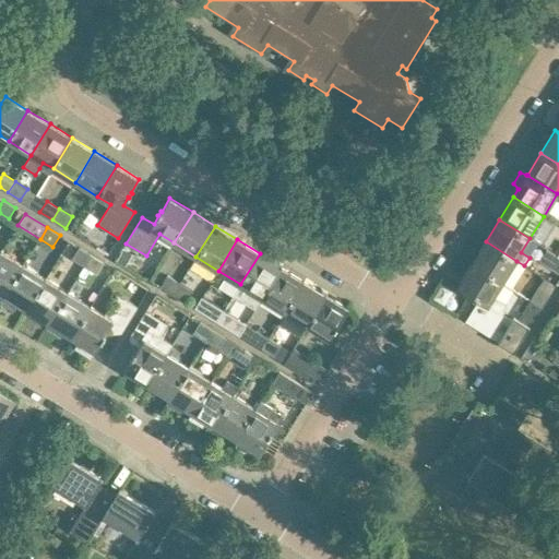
[(516,261),(486,241),(472,264),(502,284),(516,261)]
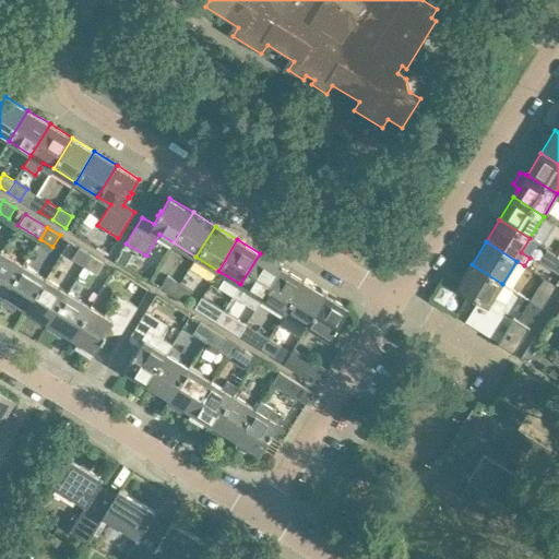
[(72,259),(85,266),(92,256),(80,248),(72,259)]
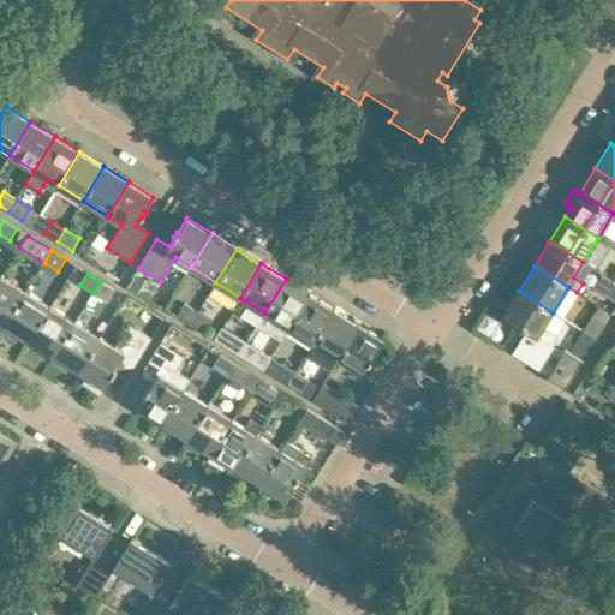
[(136,274),(129,286),(137,291),(144,280),(136,274)]
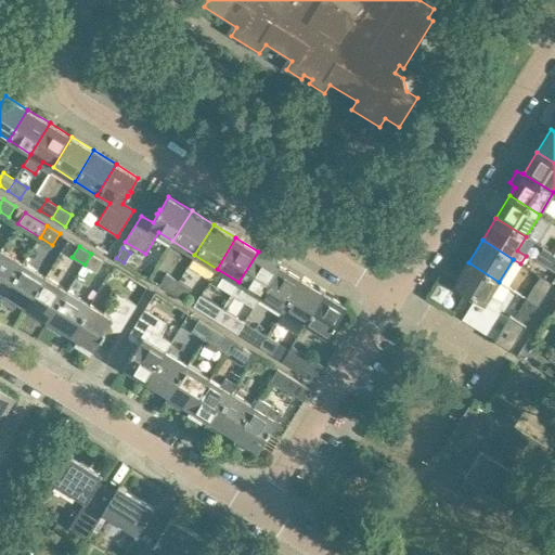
[(0,291),(4,294),(24,262),(2,249),(0,252),(0,291)]
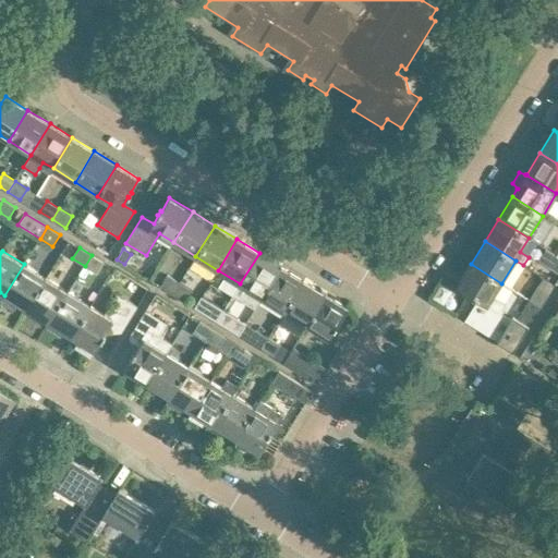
[(240,283),(233,295),(242,301),(249,289),(263,298),(281,267),(259,253),(240,283)]
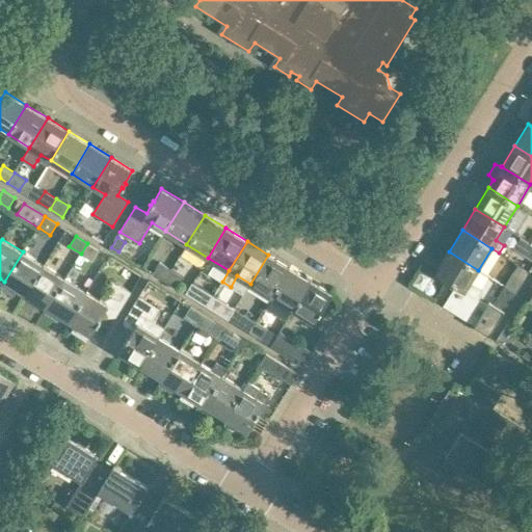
[(87,243),(81,254),(92,261),(99,249),(87,243)]
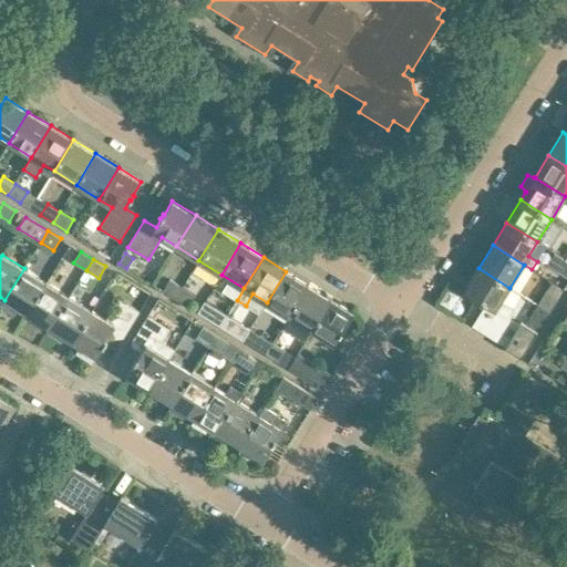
[(24,268),(4,300),(1,306),(16,315),(19,309),(28,315),(48,282),(24,268)]
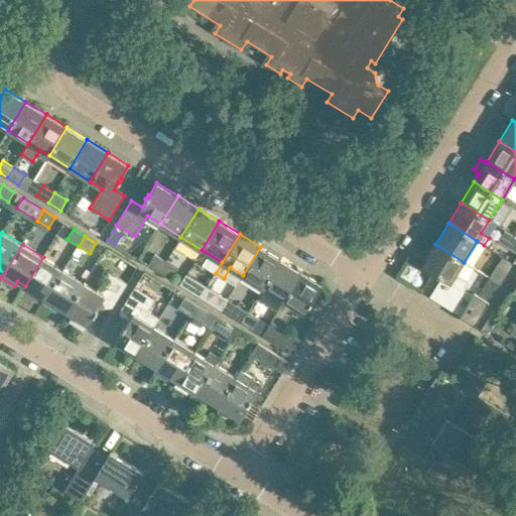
[(435,244),(422,265),(442,277),(453,283),(462,289),(464,290),(469,281),(457,273),(464,262),(435,244)]
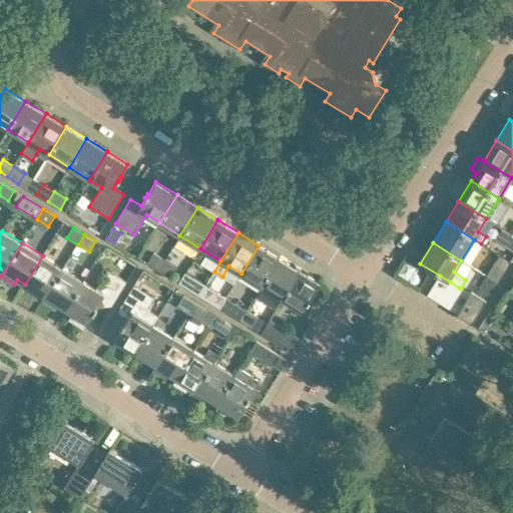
[(241,274),(262,287),(280,258),(259,245),(241,274)]
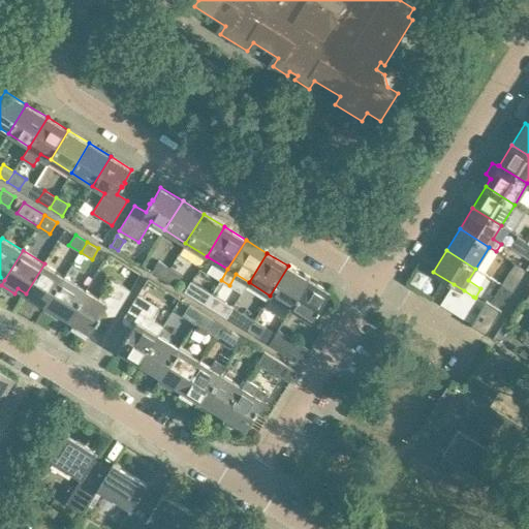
[(158,260),(152,271),(163,278),(169,268),(158,260)]
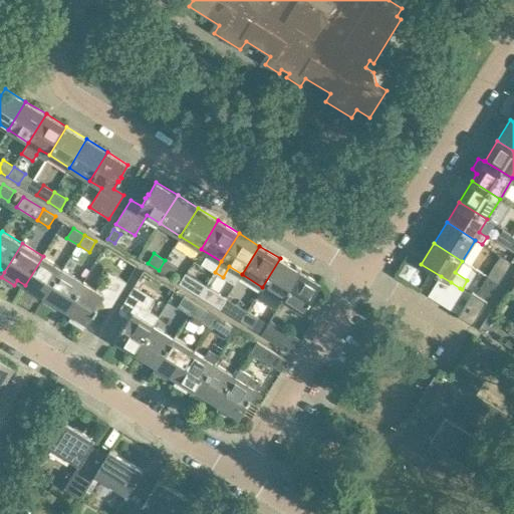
[(25,285),(45,297),(63,268),(43,256),(25,285)]
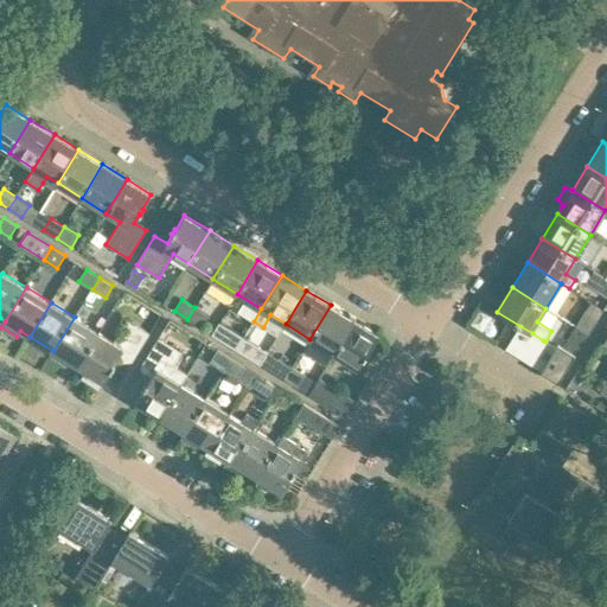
[(576,327),(588,336),(604,310),(592,302),(576,327)]
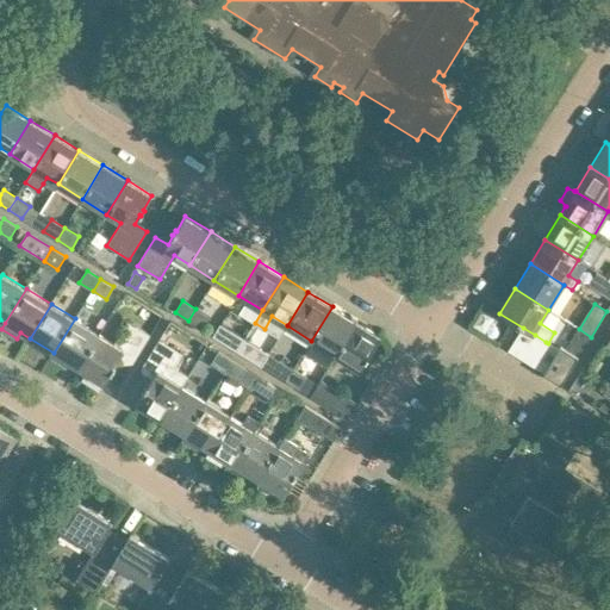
[(356,322),(332,306),(311,341),(335,356),(356,322)]
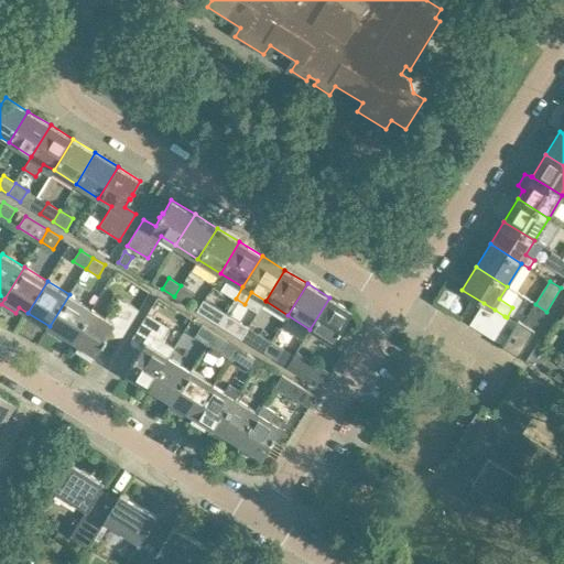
[(194,293),(181,285),(174,296),(186,304),(194,293)]
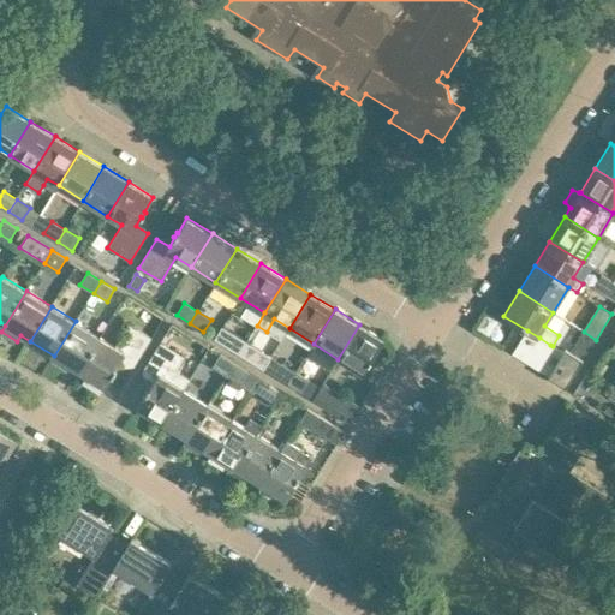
[(54,356),(79,371),(101,336),(76,321),(54,356)]
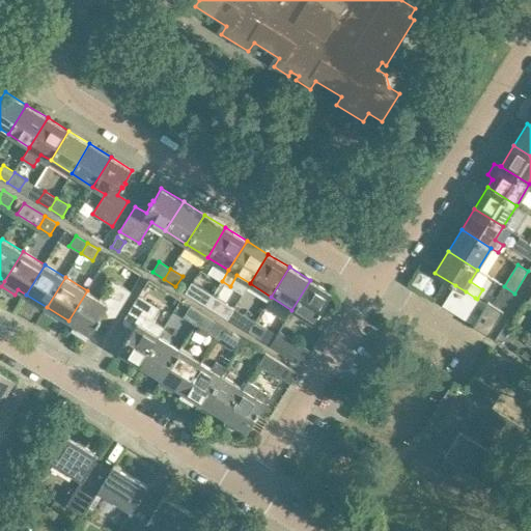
[(68,320),(75,325),(72,331),(86,339),(96,324),(98,320),(99,322),(101,317),(100,317),(105,309),(116,316),(131,291),(111,279),(100,298),(87,290),(68,320)]
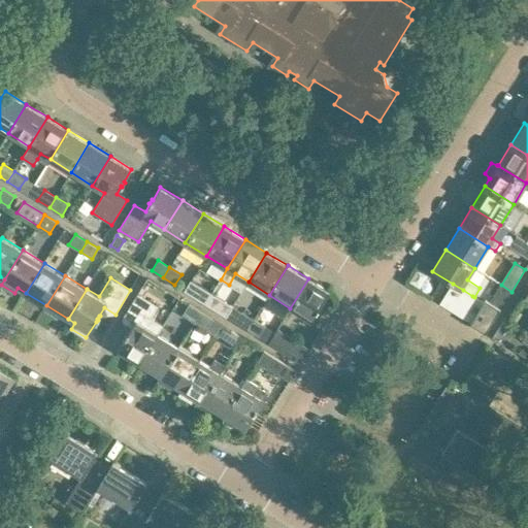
[(290,308),(311,321),(330,292),(308,278),(290,308)]
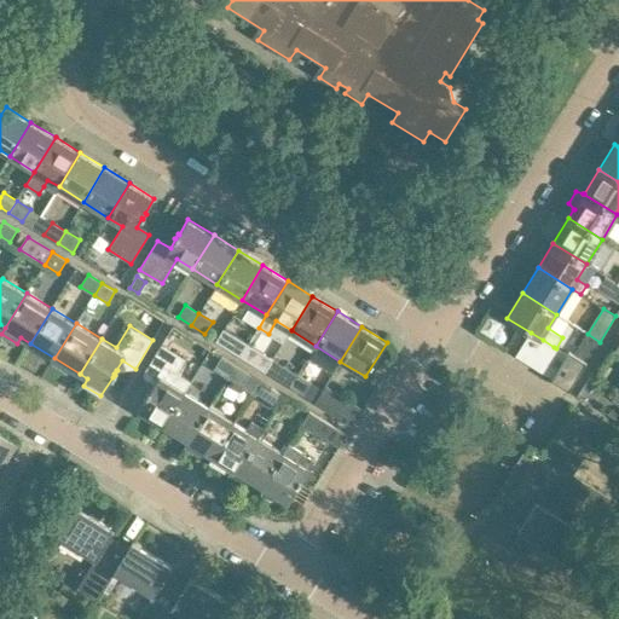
[(618,331),(608,346),(618,352),(618,331)]
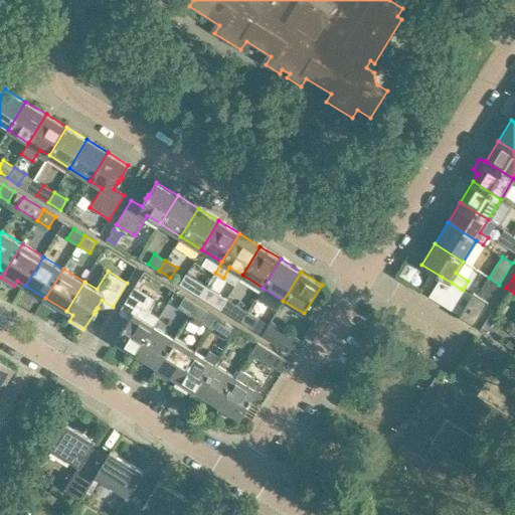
[(428,296),(439,302),(452,283),(442,277),(428,296)]
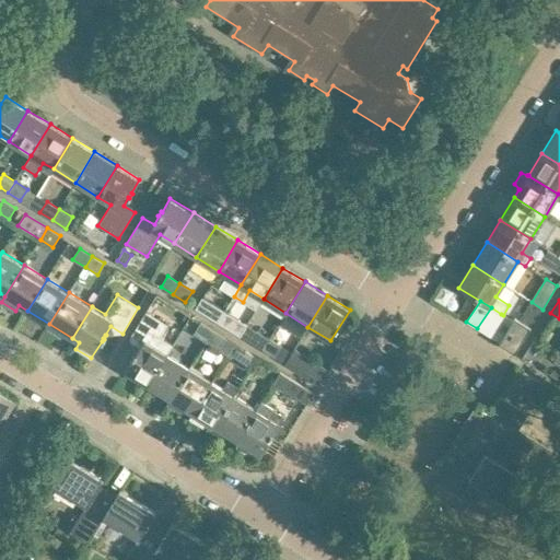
[(532,302),(520,321),(531,327),(543,310),(532,302)]
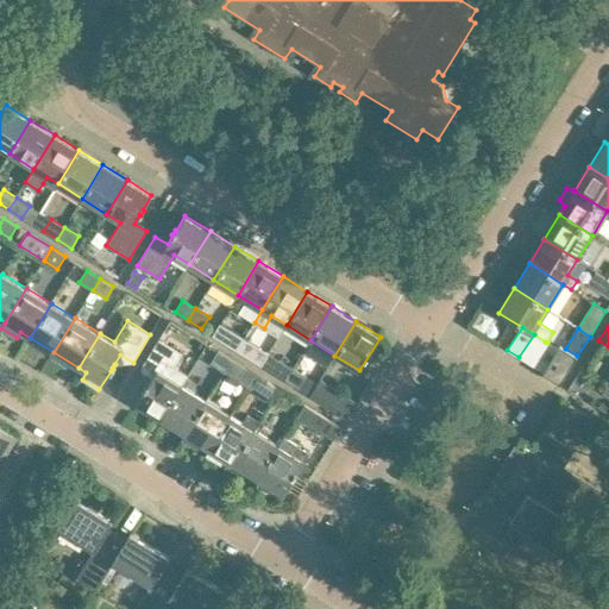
[(244,338),(231,330),(223,341),(237,351),(244,338)]
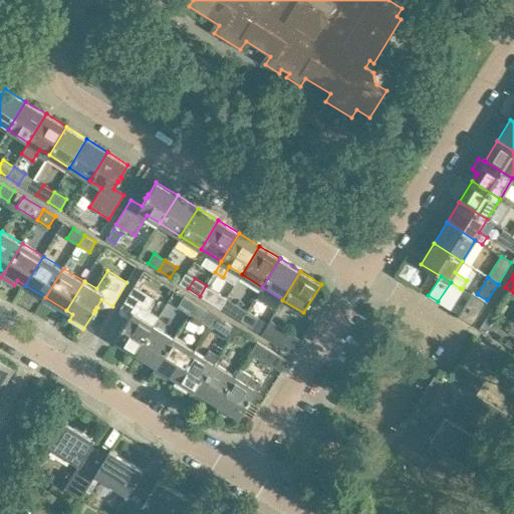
[(448,307),(460,288),(451,282),(438,301),(448,307)]
